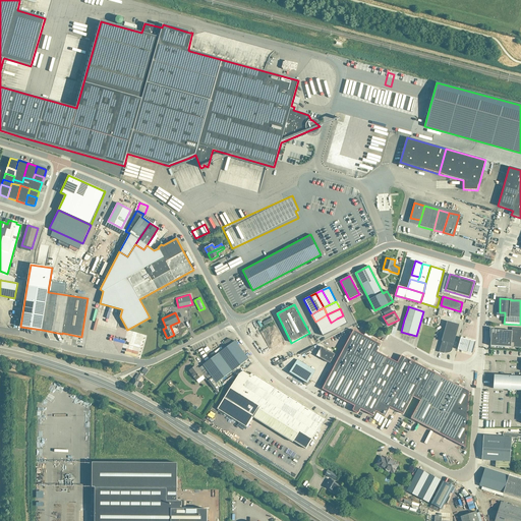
[(331,323),(327,314),(315,322),(319,329),(325,326),(331,323)]
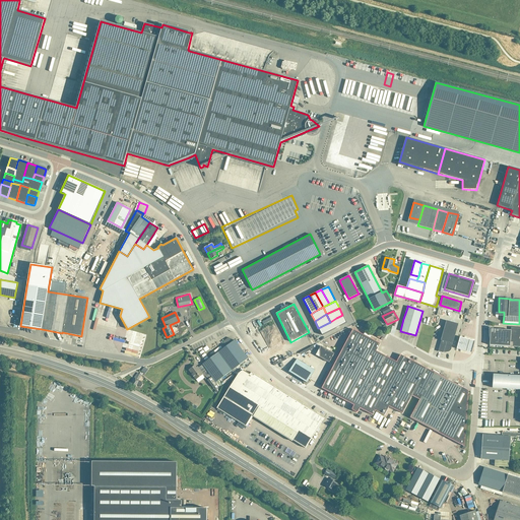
[(336,318),(340,325),(346,322),(342,315),(336,318)]
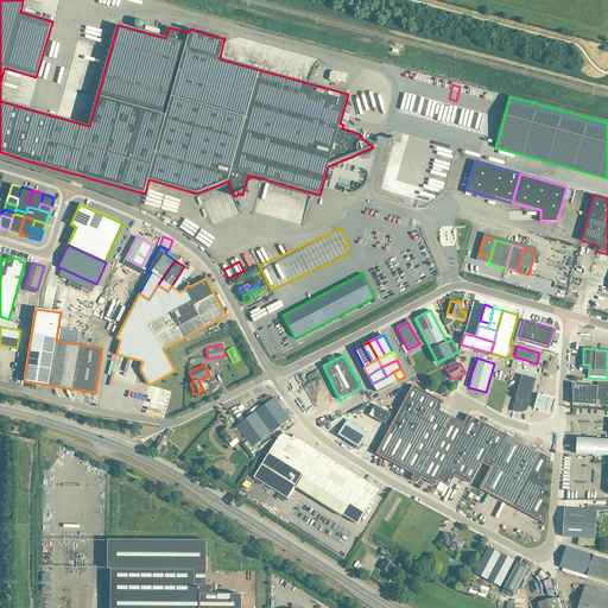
[(398,380),(393,372),(386,377),(391,385),(398,380)]
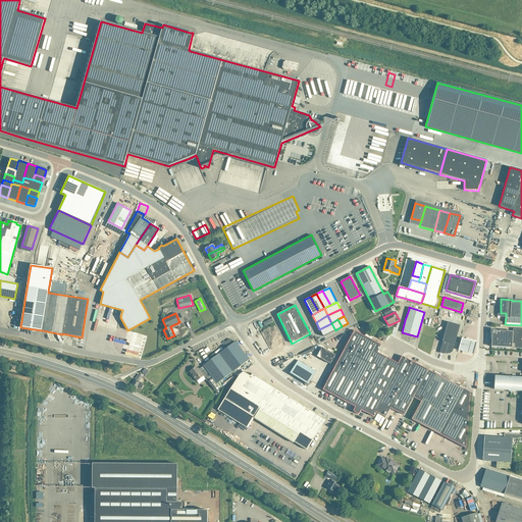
[(460,325),(448,322),(442,342),(439,353),(445,354),(445,353),(448,354),(450,354),(451,353),(453,352),(453,350),(454,345),(460,325)]
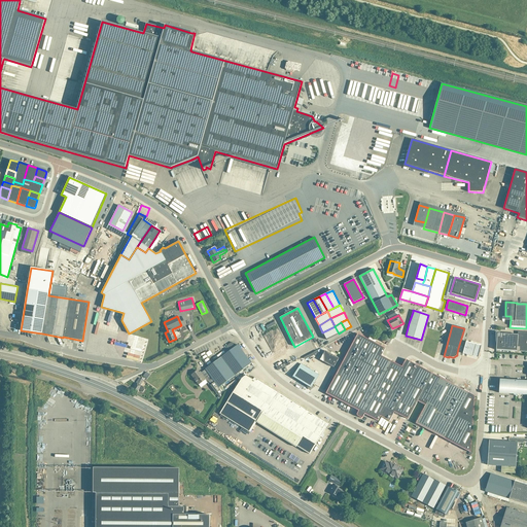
[(328,329),(332,337),(339,334),(335,326),(328,329)]
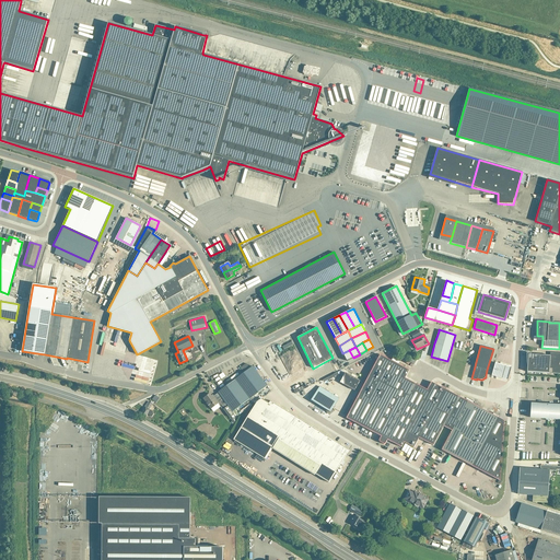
[(353,358),(349,350),(342,353),(347,361),(353,358)]
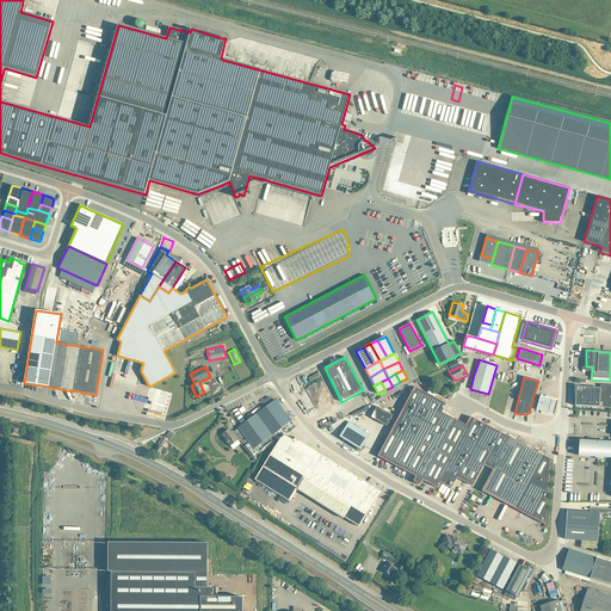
[(600,388),(576,387),(575,406),(610,407),(610,384),(600,384),(600,388)]
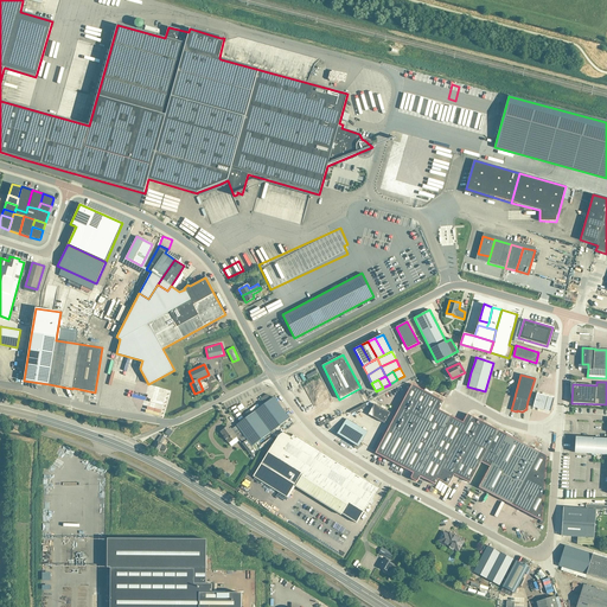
[(439,410),(443,401),(411,384),(375,453),(413,473),(410,478),(411,479),(416,481),(417,481),(420,477),(430,483),(462,422),(439,410)]
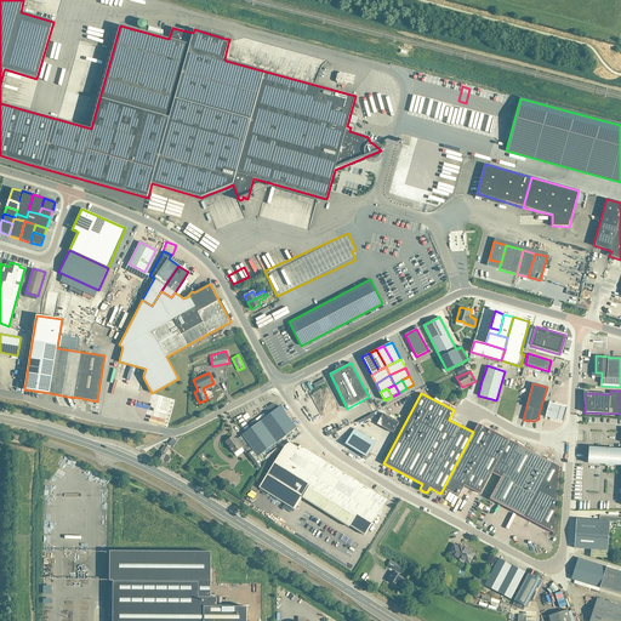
[(562,419),(565,404),(547,400),(543,415),(562,419)]
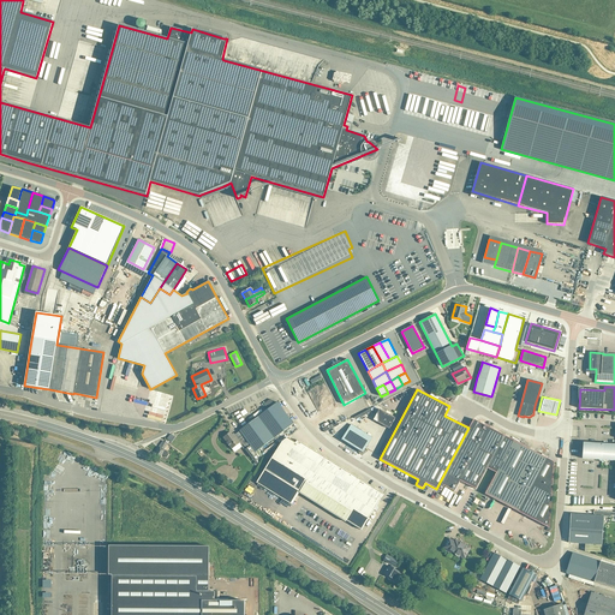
[(278,402),(258,417),(239,431),(244,437),(250,446),(255,453),(284,431),(286,430),(293,424),(278,402)]
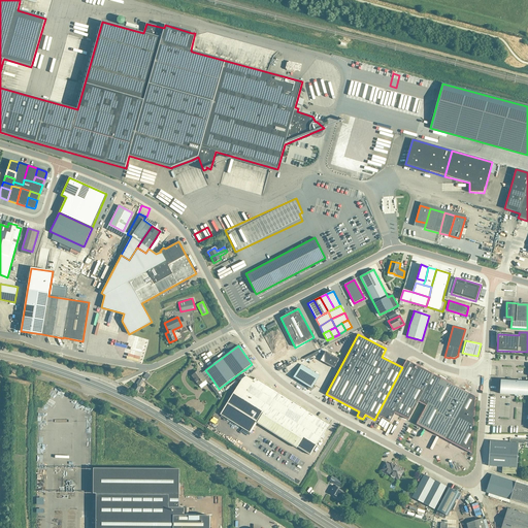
[(334,368),(339,359),(325,352),(321,360),(334,368)]
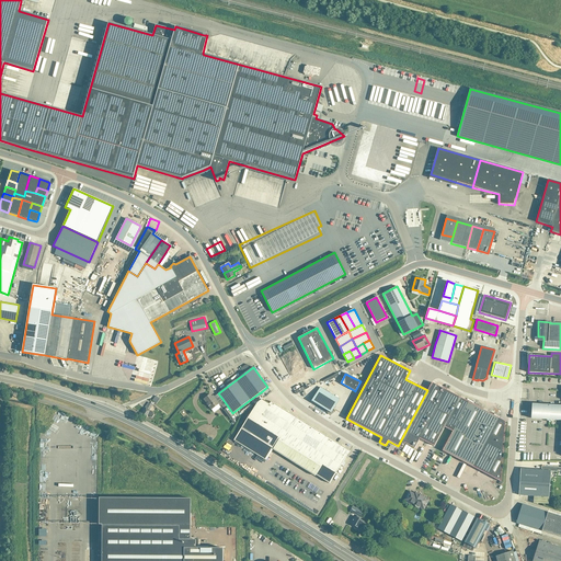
[(427,390),(398,446),(402,448),(404,443),(414,448),(420,438),(434,446),(445,427),(449,430),(465,400),(432,382),(427,390)]
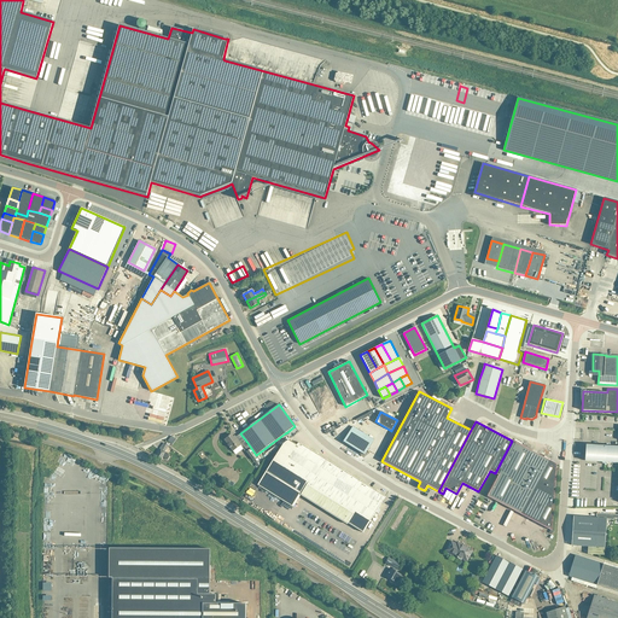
[(343,442),(359,452),(363,456),(368,453),(367,450),(373,439),(353,426),(343,442)]
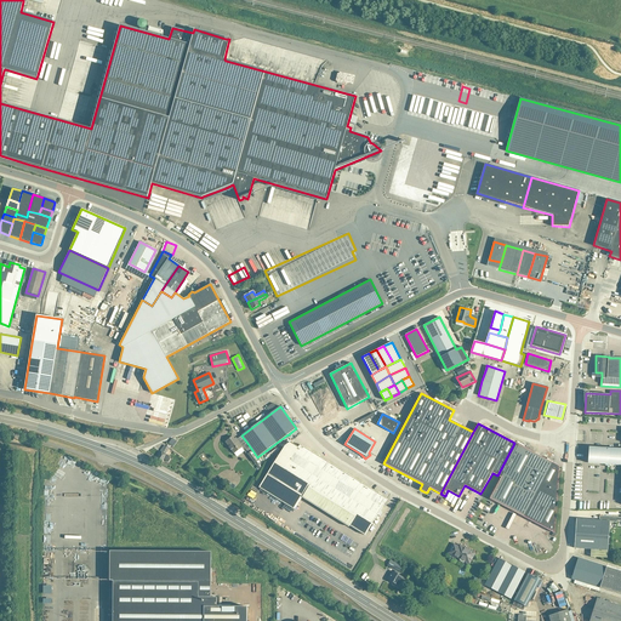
[(252,450),(246,442),(241,436),(237,439),(235,438),(234,439),(233,437),(226,442),(226,443),(234,454),(241,448),(246,454),(248,454),(252,450)]
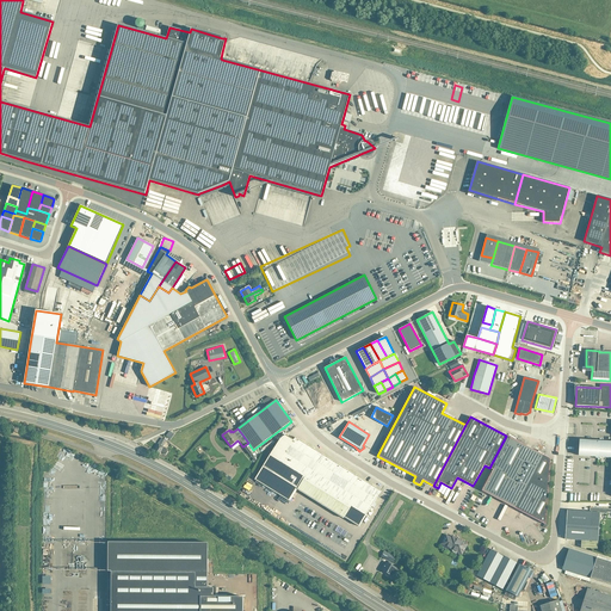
[(295,437),(294,439),(285,434),(281,439),(254,480),(290,501),(297,488),(313,498),(312,499),(323,506),(325,505),(359,526),(381,491),(295,437)]
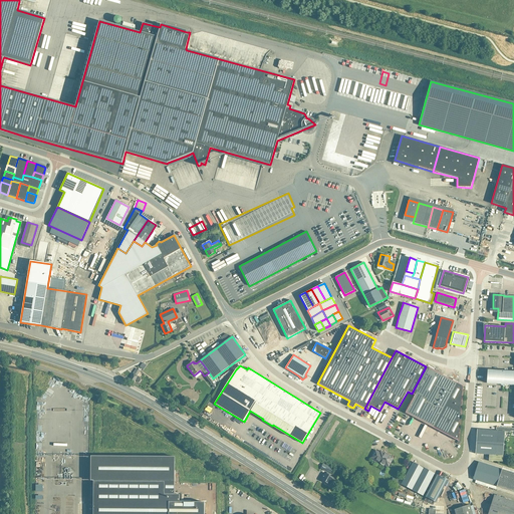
[(412,394),(415,396),(413,399),(413,398),(405,413),(406,414),(409,416),(410,416),(459,441),(463,386),(426,366),(412,394)]
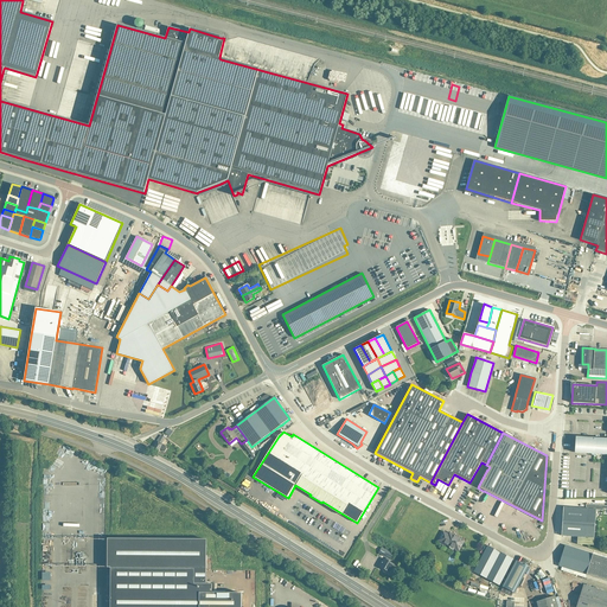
[(167,447),(163,443),(165,438),(160,435),(157,441),(158,441),(153,448),(158,452),(160,449),(164,452),(167,447)]
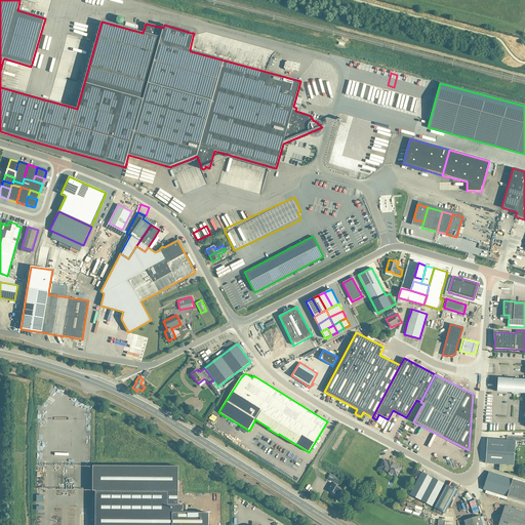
[(524,379),(515,379),(497,378),(496,392),(524,393),(524,379)]
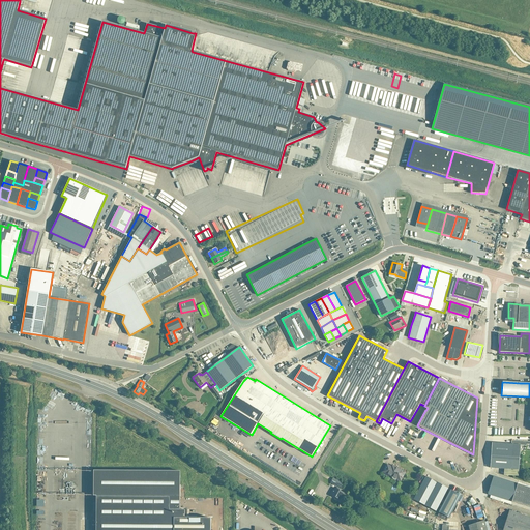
[(216,394),(219,393),(221,391),(215,384),(211,387),(216,394)]
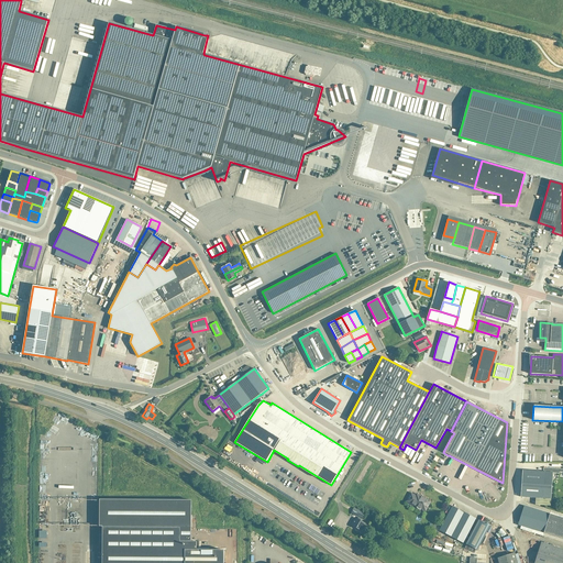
[(520,497),(526,497),(551,499),(553,473),(559,474),(560,468),(543,467),(543,472),(522,471),(520,497)]
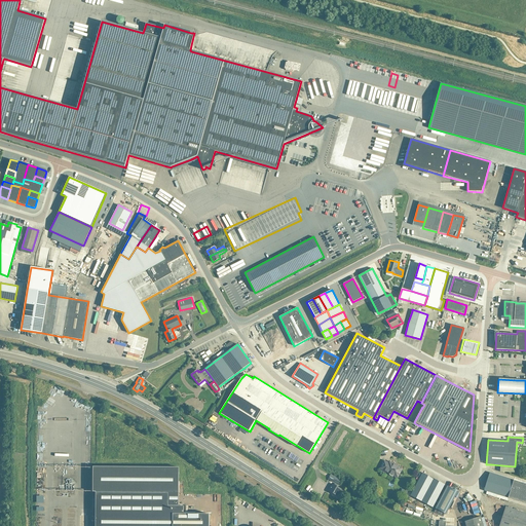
[(395,465),(395,464),(389,461),(388,463),(384,461),(380,468),(389,473),(389,474),(389,475),(391,476),(392,476),(393,475),(395,475),(397,476),(397,477),(402,468),(397,465),(396,466),(395,465)]
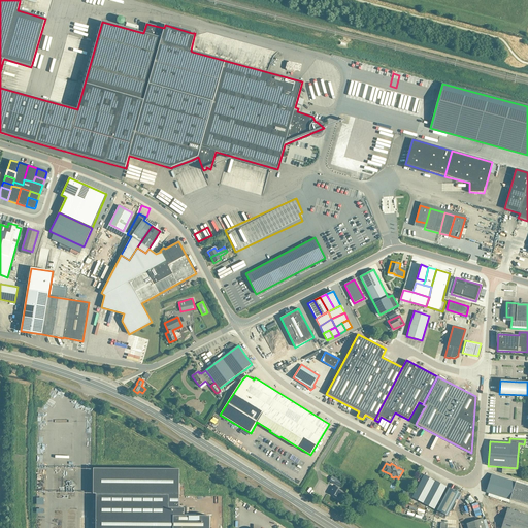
[(96,469),(96,495),(95,527),(209,527),(209,516),(184,516),(184,508),(178,508),(179,469),(96,469)]
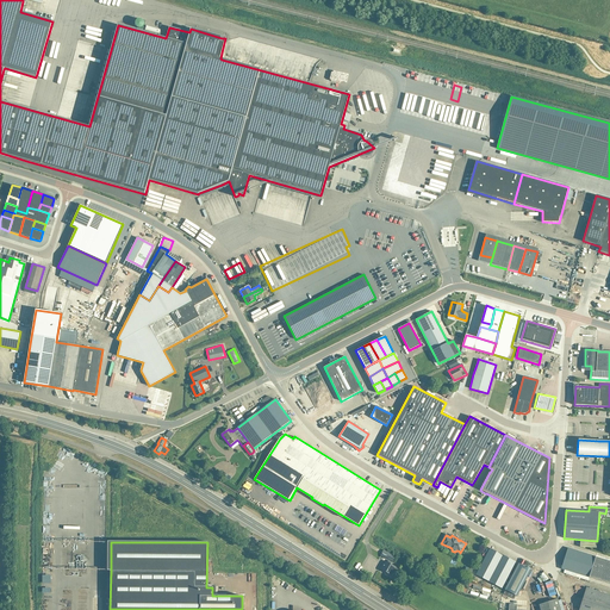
[(489,582),(503,555),(490,548),(477,574),(489,582)]
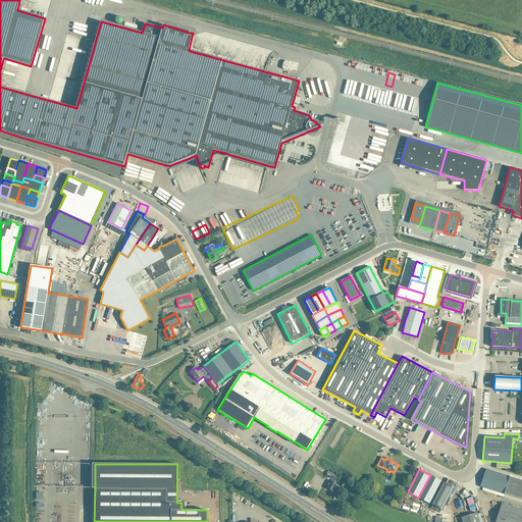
[(510,476),(485,469),(480,486),(504,494),(508,480),(510,476)]
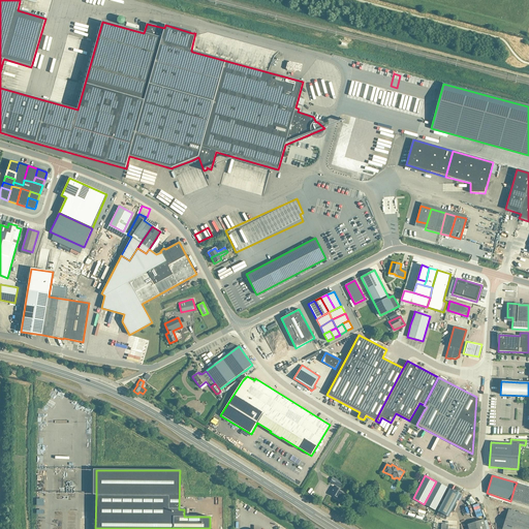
[(341,488),(344,484),(333,477),(330,483),(334,485),(335,484),(341,488)]
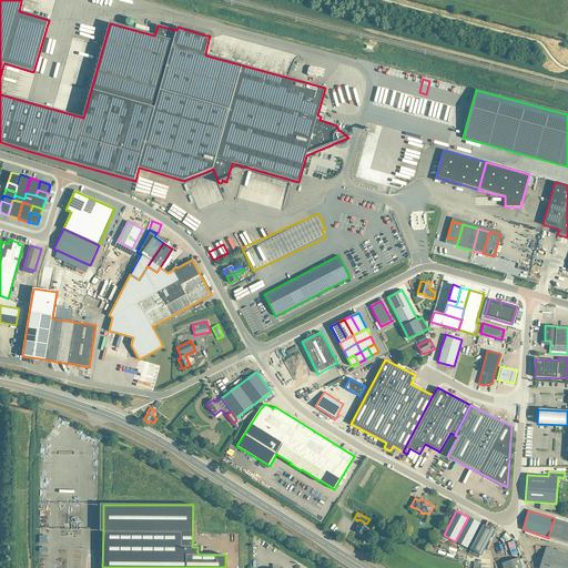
[(479,524),(468,517),(455,541),(467,548),(479,524)]
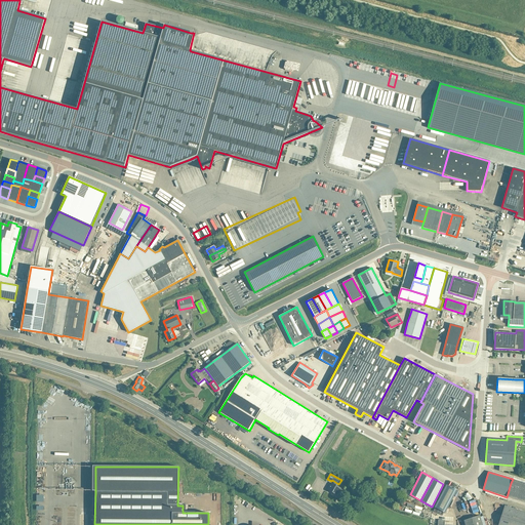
[(340,488),(331,483),(327,489),(336,495),(340,488)]
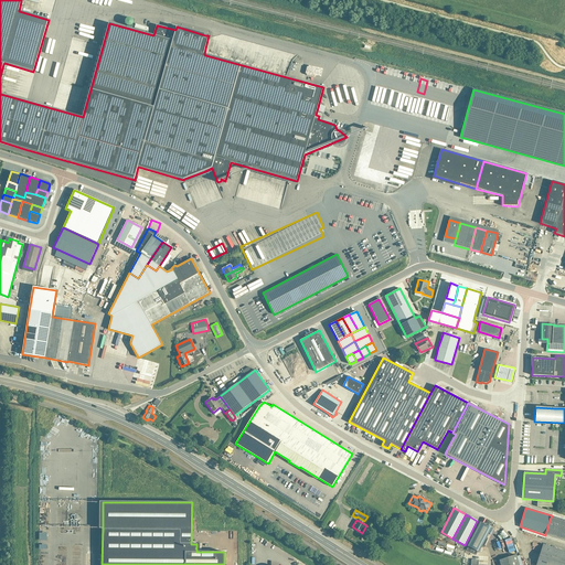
[(550,520),(545,535),(551,536),(556,522),(550,520)]
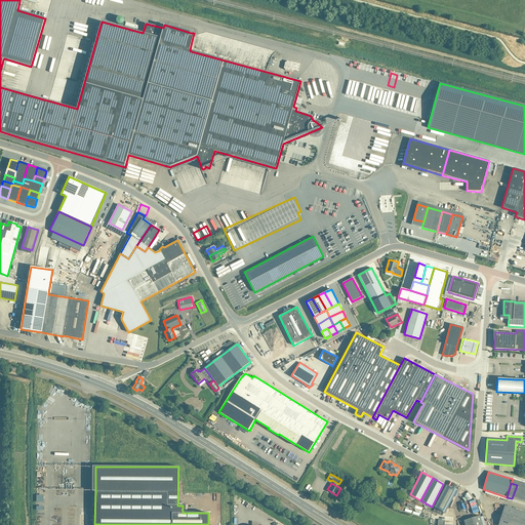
[(447,485),(435,508),(445,513),(456,490),(447,485)]
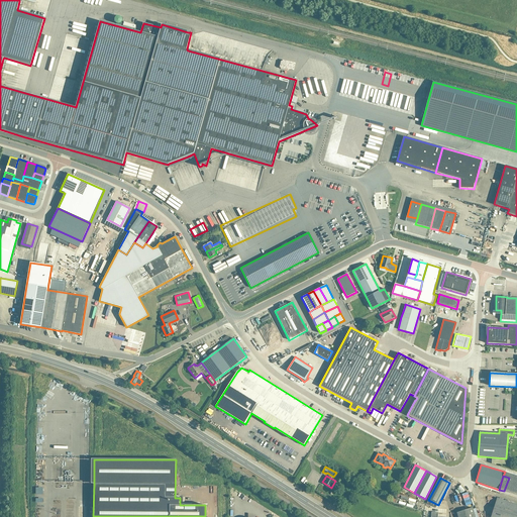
[(504,491),(510,493),(514,480),(509,478),(504,491)]
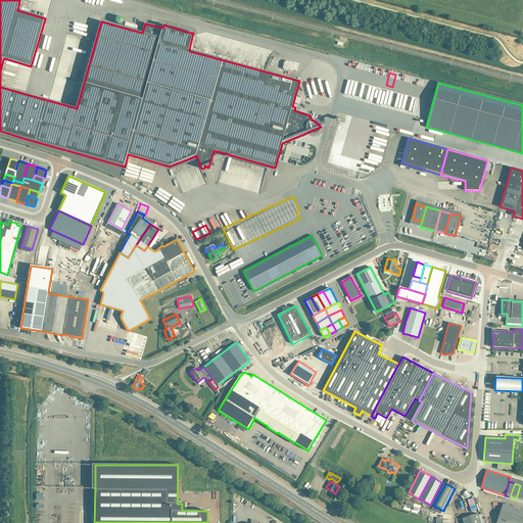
[(522,522),(522,510),(503,504),(495,522),(522,522)]
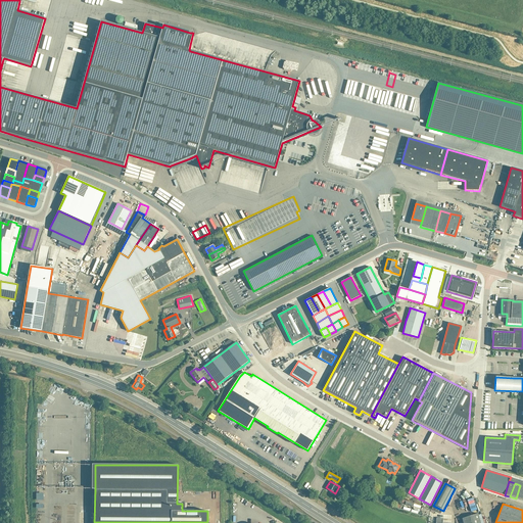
[(462,519),(463,522),(480,522),(477,514),(462,519)]
